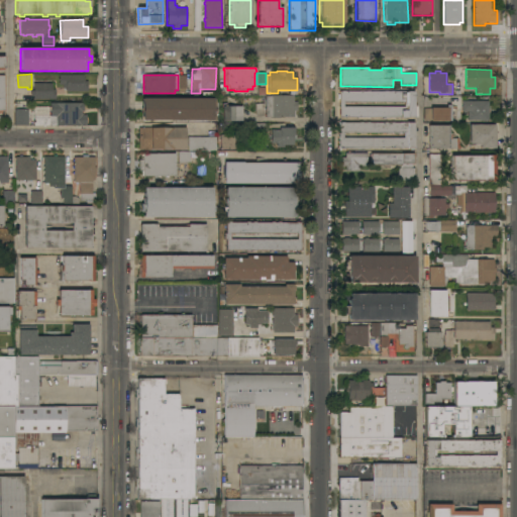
[(84,76),(84,82),(87,82),(87,92),(66,92),(66,89),(63,89),(63,85),(59,85),(59,76),(84,76)]
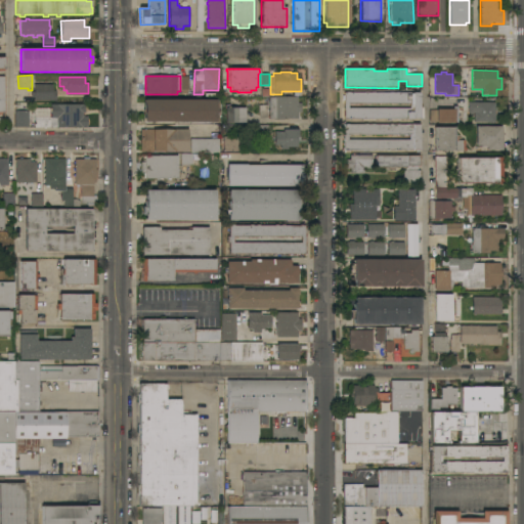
[(189,90),(188,90),(188,94),(181,94),(181,90),(180,90),(180,77),(190,77),(189,90)]
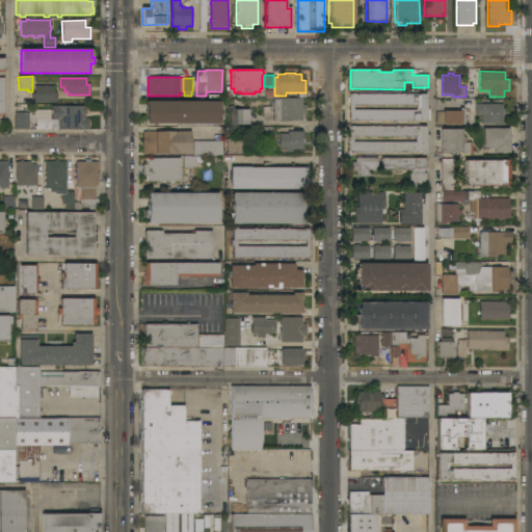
[(53,86),(53,92),(57,92),(57,103),(34,103),(34,100),(31,100),(31,94),(34,94),(34,86),(53,86)]
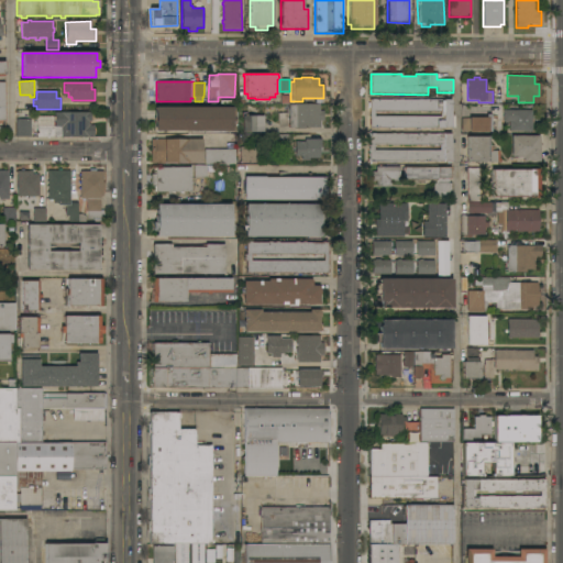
[(450,100),(450,117),(453,117),(453,128),(370,128),(370,100),(450,100)]
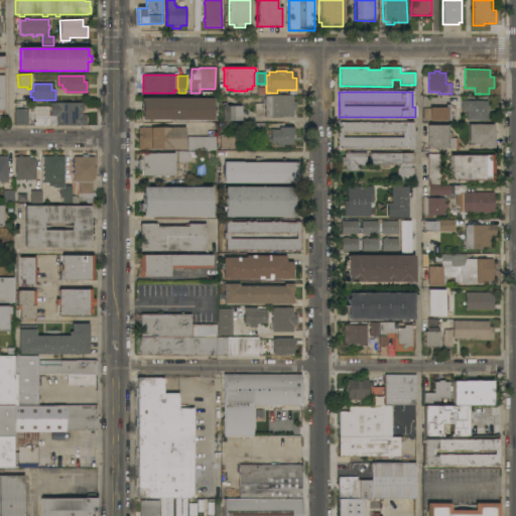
[(265,96),(270,96),(293,96),(293,102),(296,102),(296,111),(292,111),(292,117),(282,118),(282,117),(279,117),(279,118),(271,118),(271,117),(265,117),(265,96)]
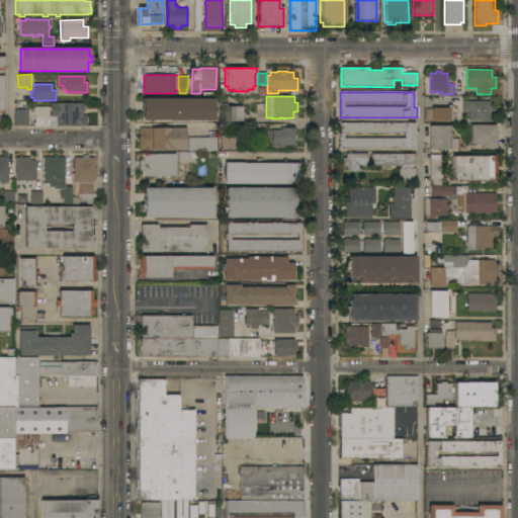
[(213,99),(213,120),(210,120),(210,123),(174,123),(174,121),(142,121),(142,99),(213,99)]
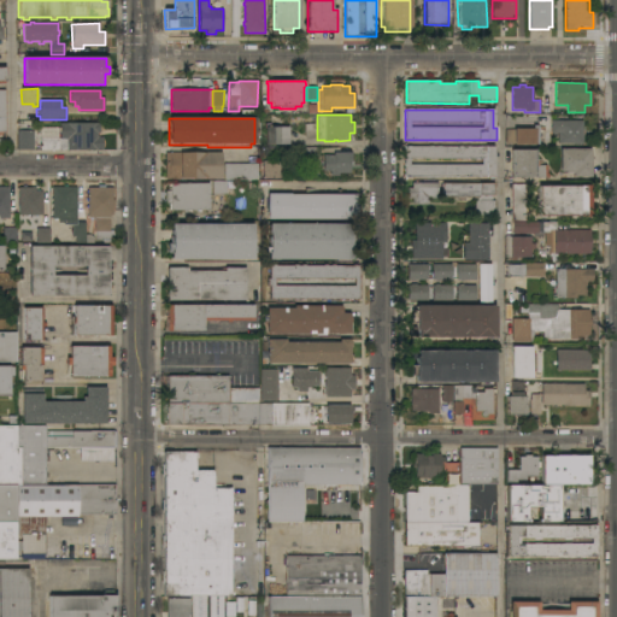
[(583,122),(583,145),(557,145),(558,134),(557,134),(557,135),(552,135),(552,134),(551,134),(551,121),(583,122)]
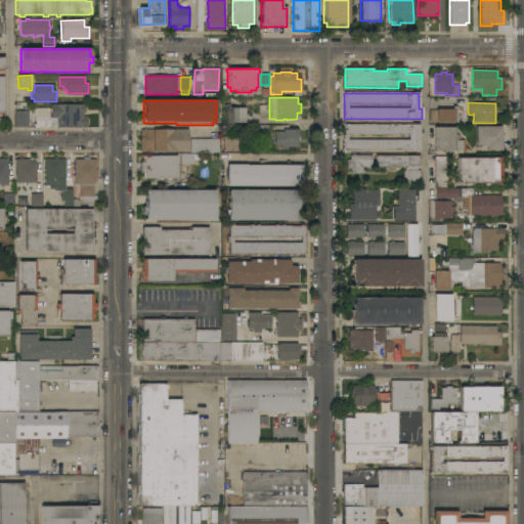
[(84,104),(84,113),(82,113),(82,115),(85,117),(87,117),(87,128),(34,128),(34,110),(49,110),(49,118),(50,118),(50,104),(84,104)]
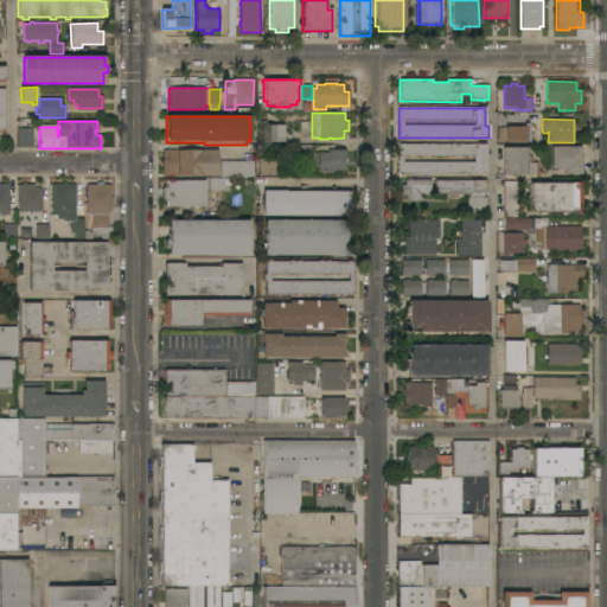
[(299,123),(310,123),(311,139),(300,139),(299,123)]
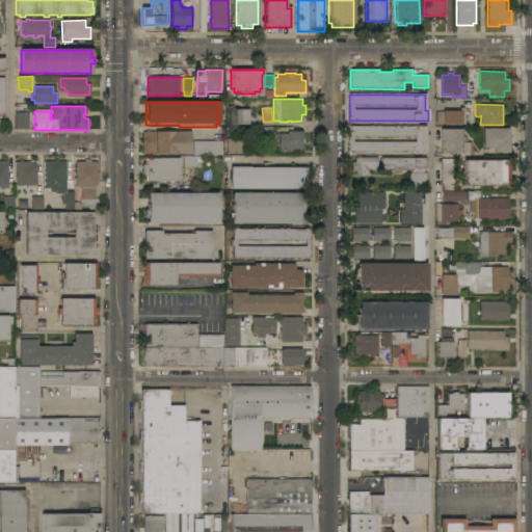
[(443,125),(443,124),(436,124),(436,112),(459,111),(459,108),(463,108),(463,125),(443,125)]
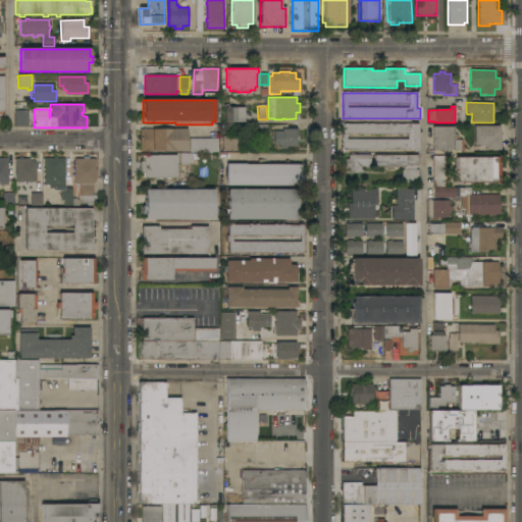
[(224,122),(224,108),(244,107),(244,122),(224,122)]
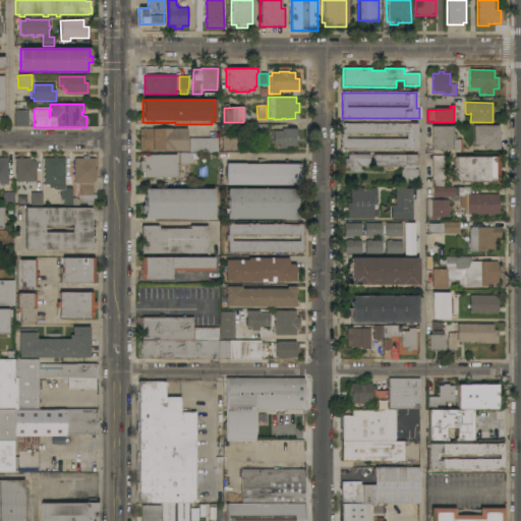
[(29,127),(14,126),(14,110),(29,111),(29,127)]
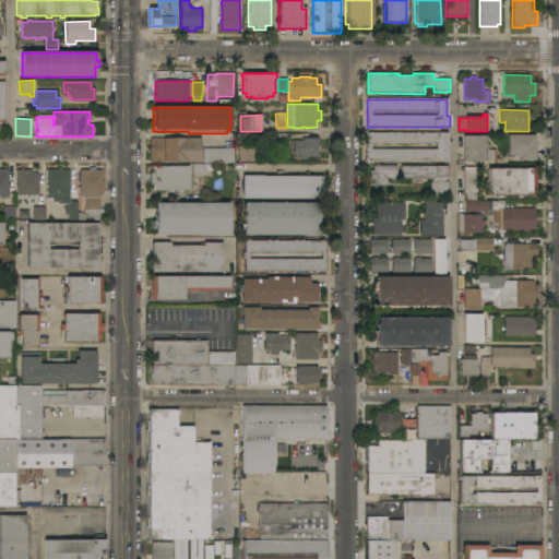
[(447,161),(426,161),(423,161),(418,161),(415,161),(399,161),(395,161),(392,161),(388,161),(372,161),(372,162),(369,162),(369,161),(367,161),(367,133),(369,133),(369,132),(372,132),(372,133),(389,133),(389,132),(392,132),(392,133),(395,133),(395,132),(399,132),(399,133),(415,133),(418,133),(423,133),(426,133),(447,133),(447,161)]
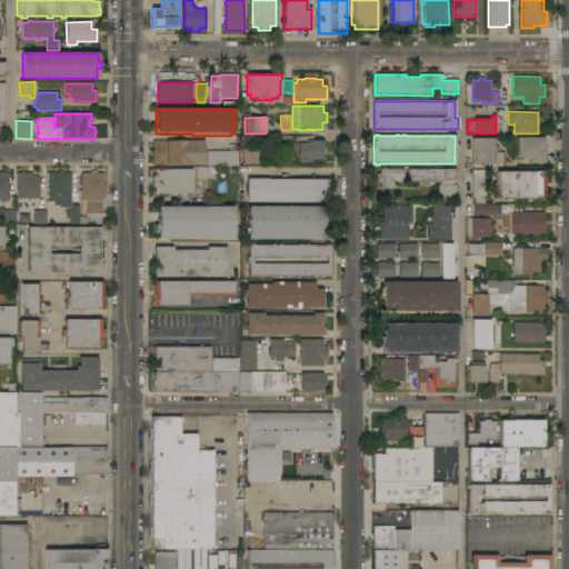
[(275,145),(275,138),(281,138),(281,137),(295,136),(295,145),(275,145)]
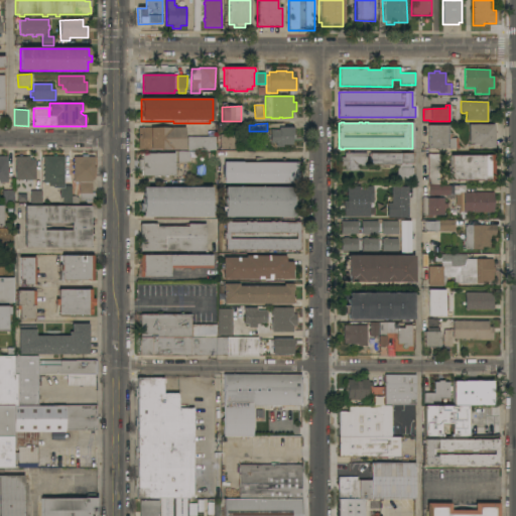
[(428,125),(447,126),(447,135),(449,135),(449,139),(458,139),(458,145),(459,145),(459,149),(427,148),(428,125)]
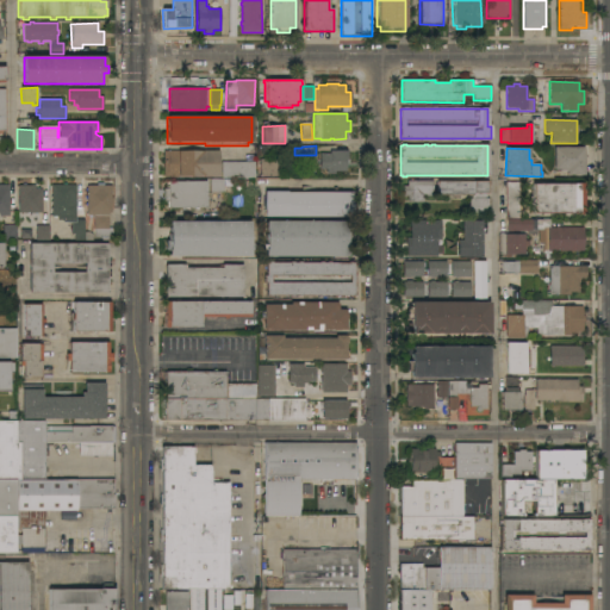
[(584,148),(584,167),(584,173),(584,175),(566,175),(566,172),(559,172),(559,169),(553,169),(554,148),(584,148)]
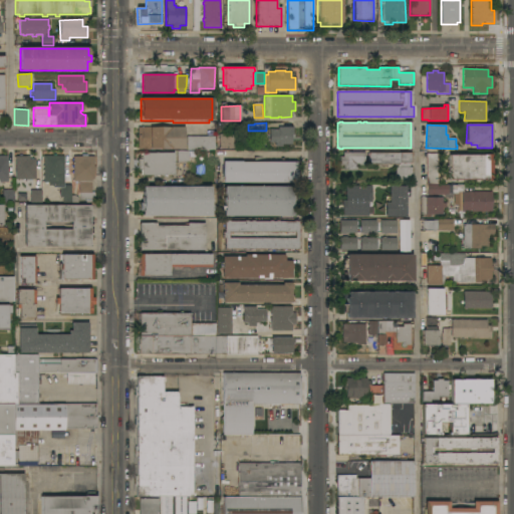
[(138,127),(184,127),(184,150),(171,150),(171,149),(151,149),(138,149),(138,127)]
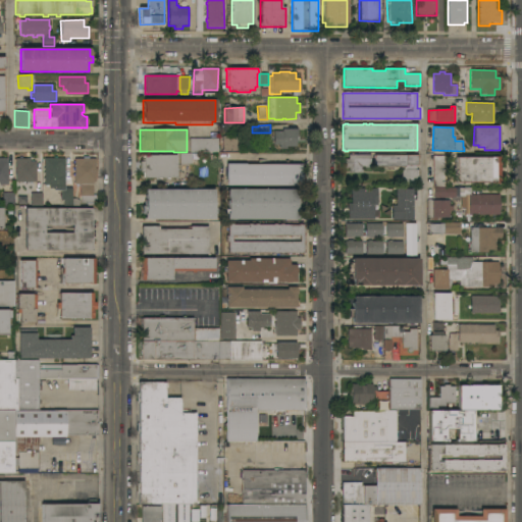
[(298,129),(298,140),(296,140),(296,147),(286,147),(286,149),(279,149),(279,145),(273,145),(273,132),(282,132),(282,129),(298,129)]
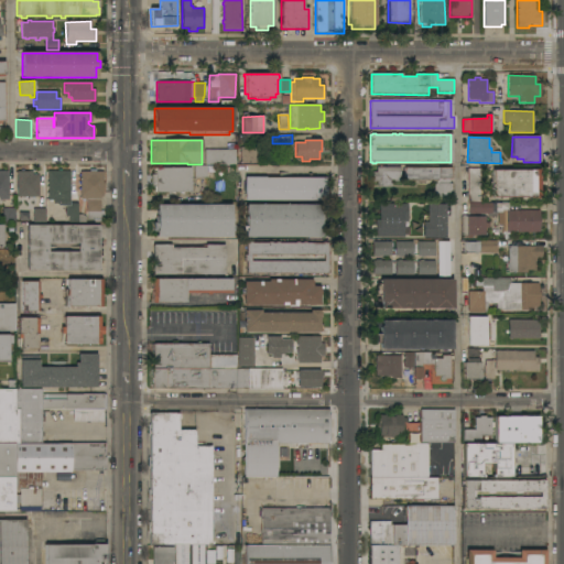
[(240,148),(256,148),(256,162),(238,162),(238,156),(240,156),(240,148)]
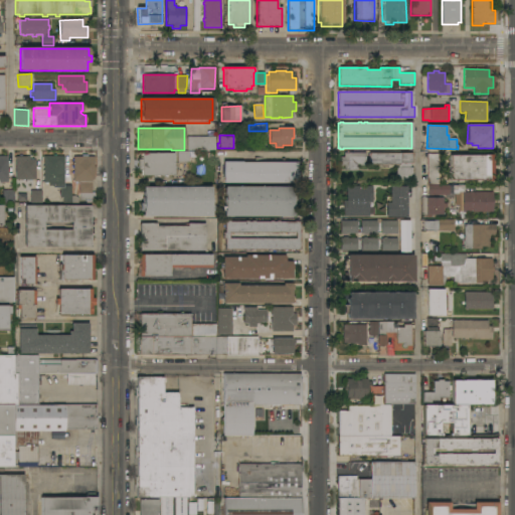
[(215,137),(215,151),(187,150),(187,137),(215,137)]
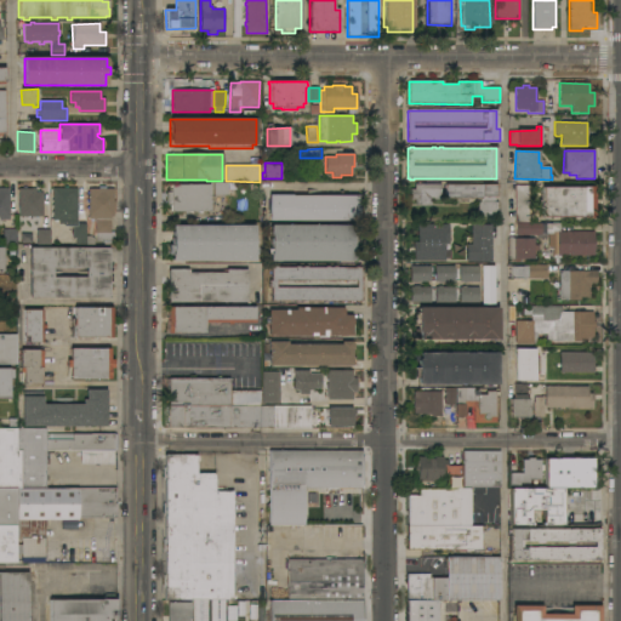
[(214,197),(214,183),(228,183),(228,197),(214,197)]
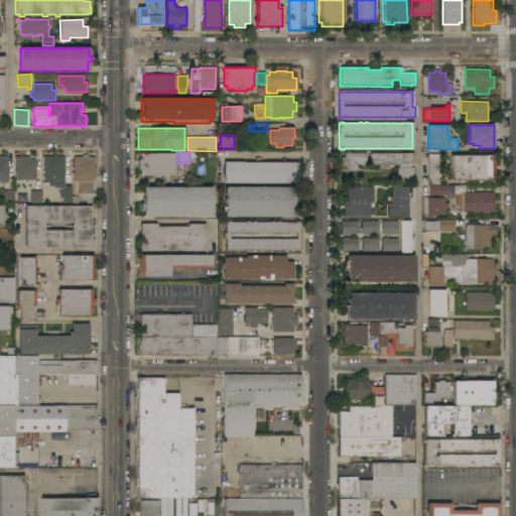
[(174,153),(174,176),(142,176),(142,170),(139,170),(139,160),(142,160),(142,154),(174,153)]
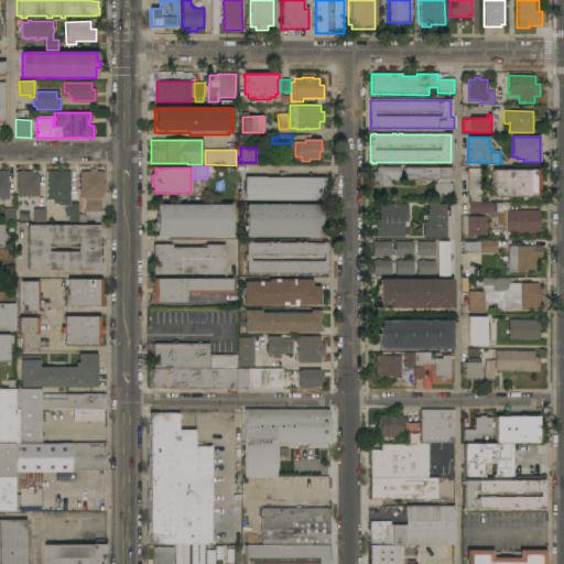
[(400,167),(400,181),(391,181),(391,186),(376,186),(376,182),(372,182),(372,172),(376,172),(376,167),(400,167)]
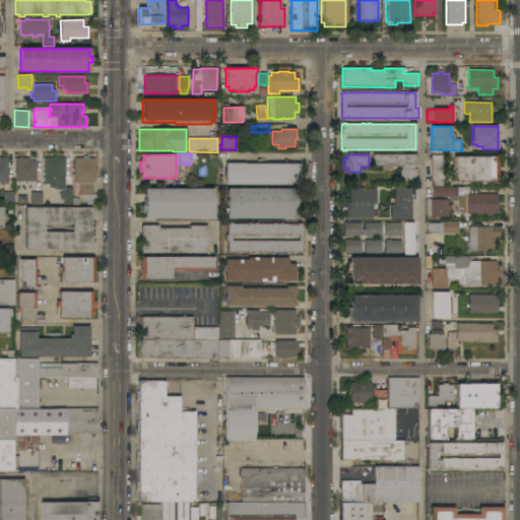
[(416,185),(412,185),(412,186),(410,186),(410,185),(400,185),(400,179),(398,179),(398,176),(400,176),(400,170),(402,170),(402,167),(392,167),(392,169),(385,169),(385,167),(373,167),(373,154),(415,154),(415,170),(416,170),(416,185)]
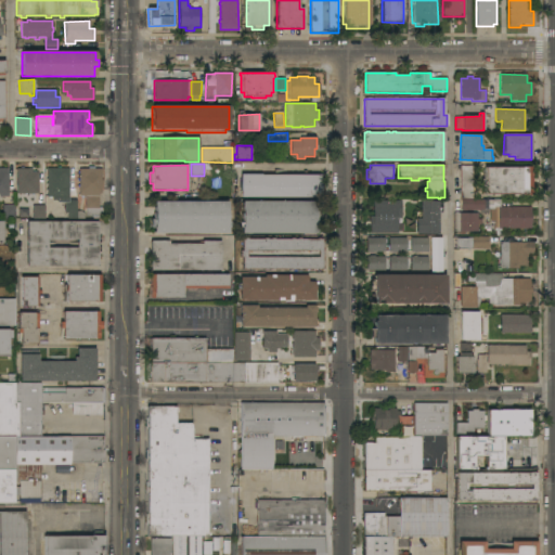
[(473,199),(460,199),(460,166),(473,166),(473,199)]
